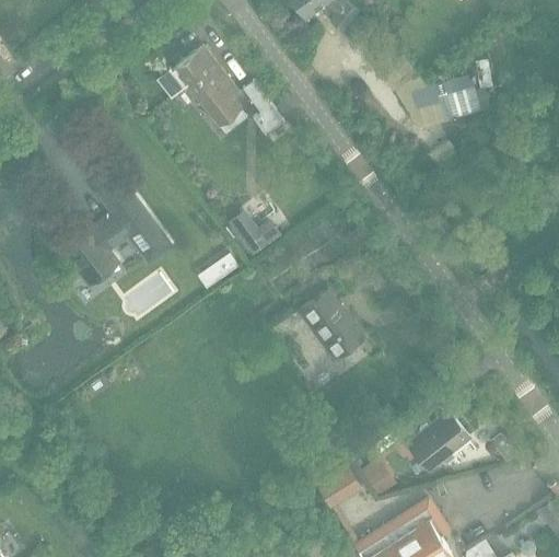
[(342,0),(289,0),(305,20),(327,3),(337,15),(330,24),(342,34),(360,10),(348,1),(346,3),(342,0)]
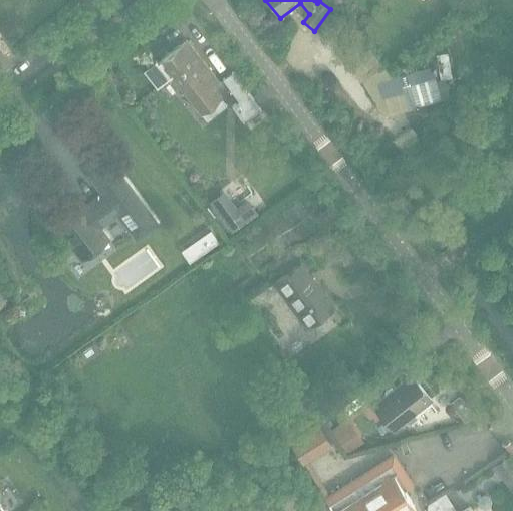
[(211,93),(220,86),(187,43),(161,63),(161,64),(158,66),(156,64),(143,73),(157,90),(172,78),(201,116),(219,103),(211,93)]
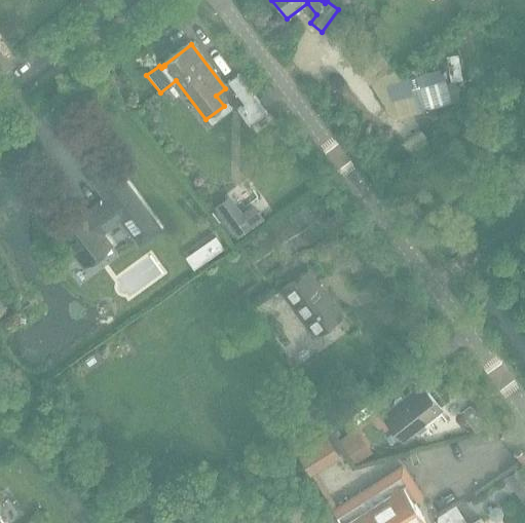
[(446,60),(451,83),(462,81),(458,58),(446,60)]
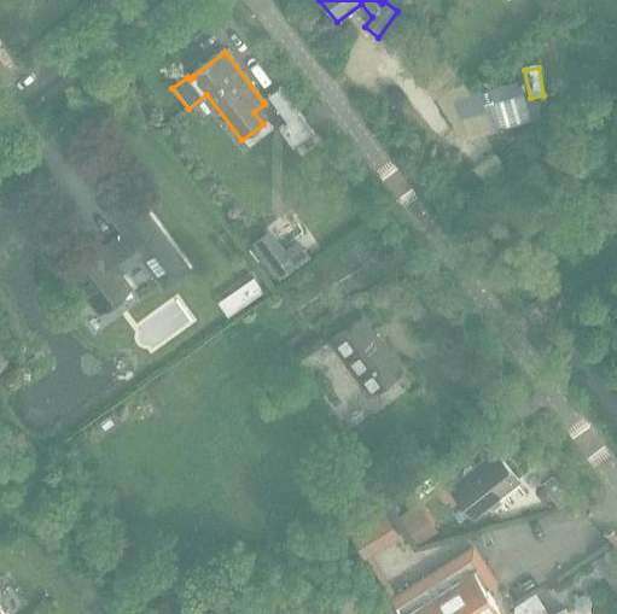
[(279,130),(294,151),(314,135),(280,91),(268,99),(287,124),(279,130)]
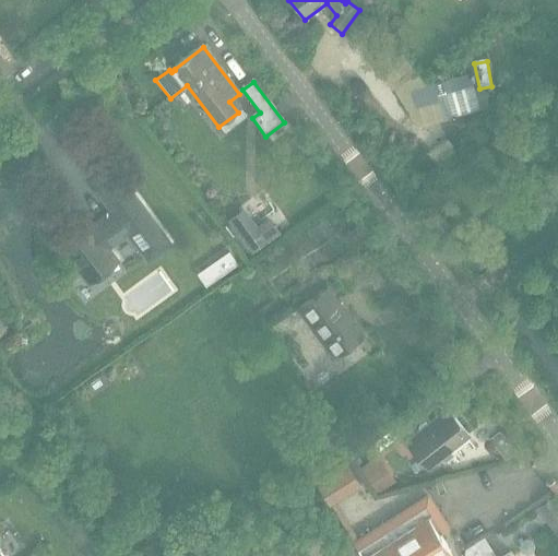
[(151,261),(170,247),(119,177),(97,192),(114,214),(82,236),(79,232),(60,245),(88,284),(118,262),(108,249),(130,233),(151,261)]
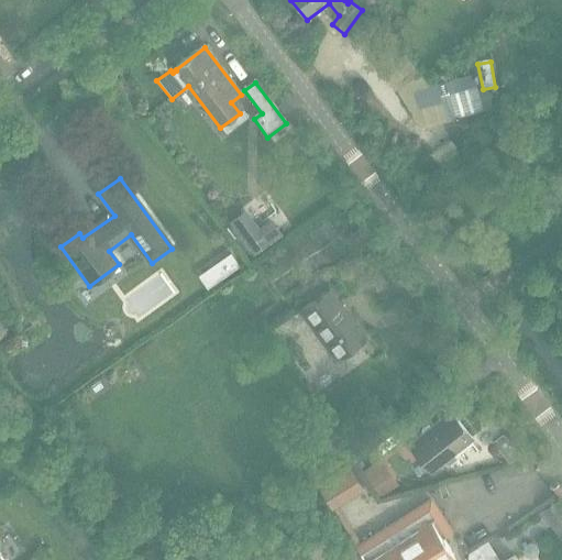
[(271,243),(282,234),(271,220),(260,229),(254,222),(234,238),(249,257),(252,254),(254,257),(271,244),(271,243)]
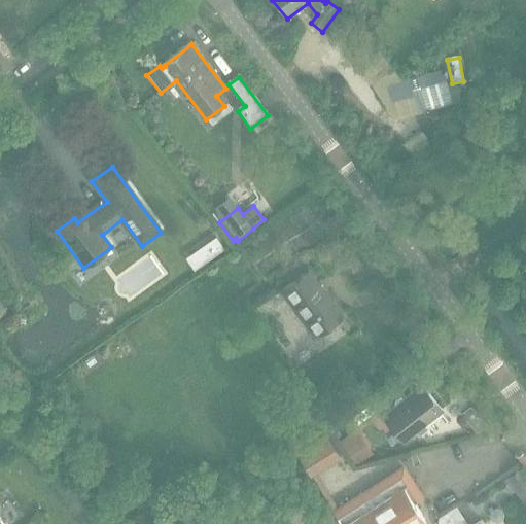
[(281,292),(316,339),(343,319),(309,273),(281,292)]
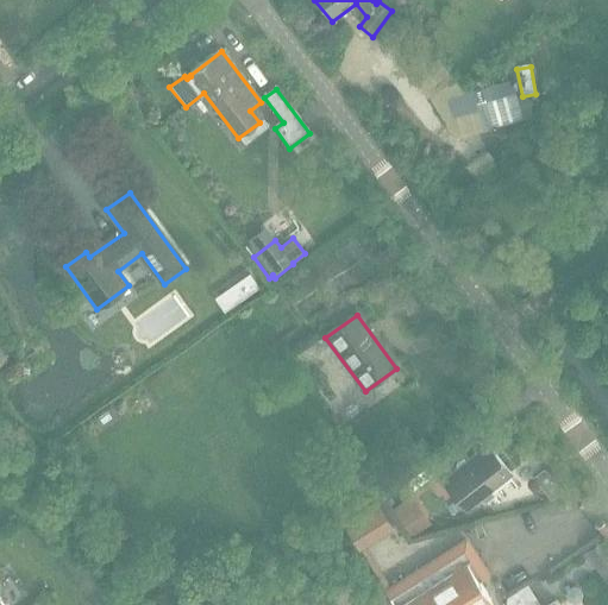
[(443,481),(467,511),(511,477),(487,446),(443,481)]
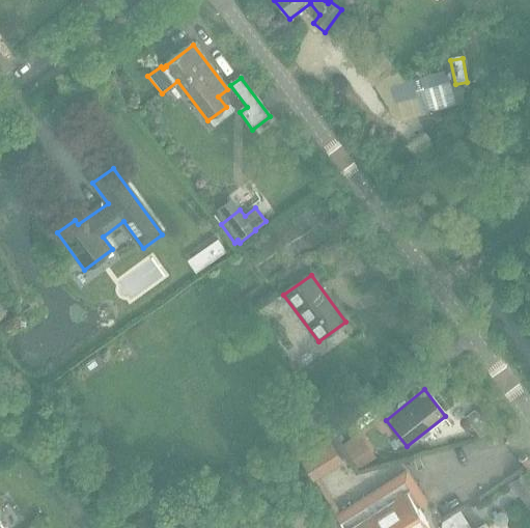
[(298,459),(313,482),(343,464),(329,439),(298,459)]
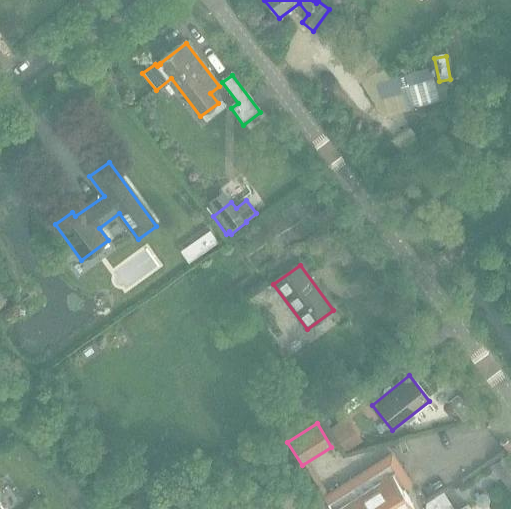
[(335,435),(347,453),(363,442),(351,424),(335,435)]
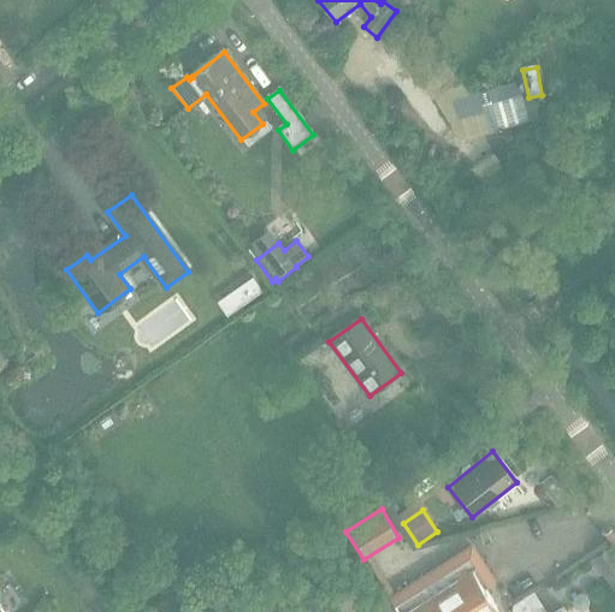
[(565,611),(563,610),(561,611),(495,611),(497,610),(484,590),(496,582),(472,545),(390,598),(398,611),(565,611)]
